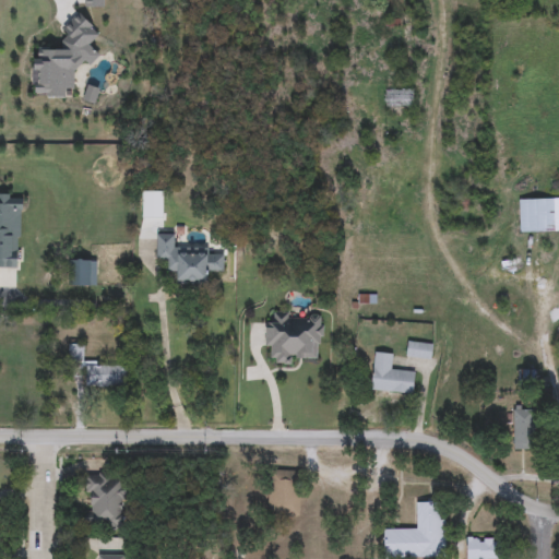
[(415,90),(415,107),(385,107),(385,90),(415,90)]
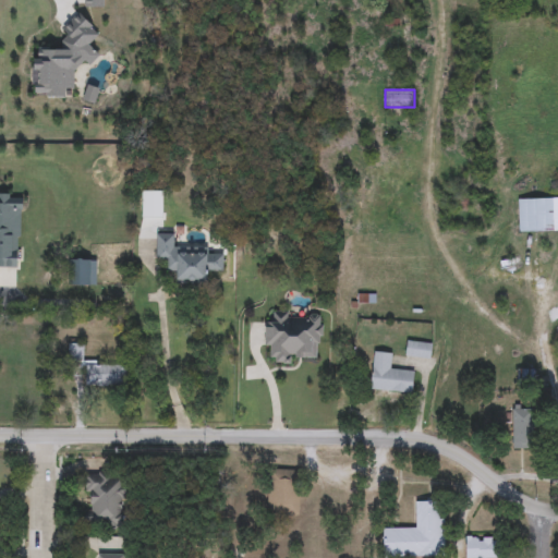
[(20,268),(0,267),(0,195),(22,196),(20,268)]
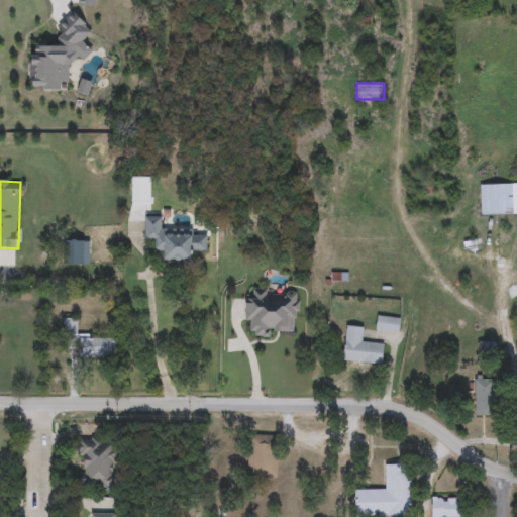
[(480,184),(513,184),(513,214),(480,214),(480,184)]
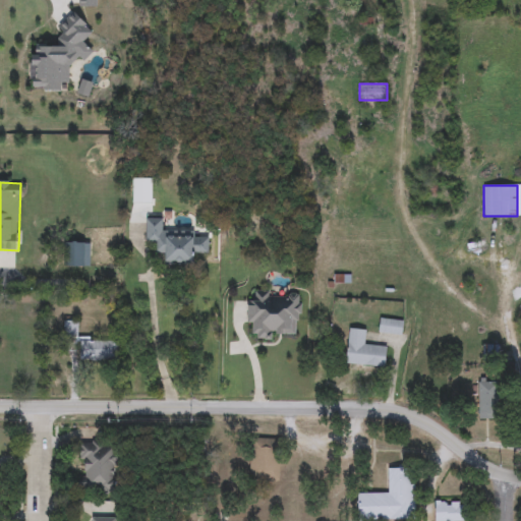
[(165,266),(165,253),(156,253),(156,242),(145,242),(146,218),(164,219),(164,230),(196,230),(195,237),(209,237),(208,254),(193,254),(193,267),(165,266)]
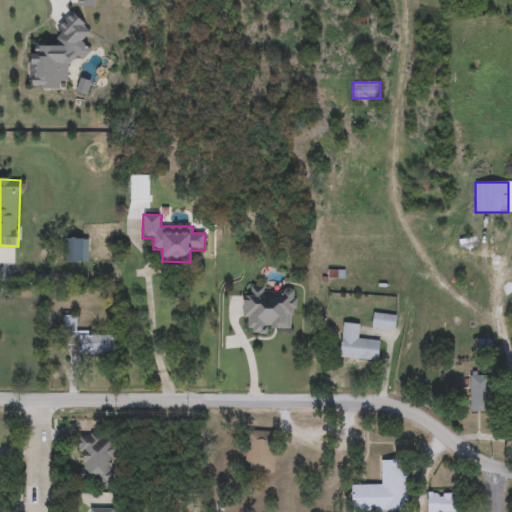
[(88,238),(88,262),(64,262),(64,238),(88,238)]
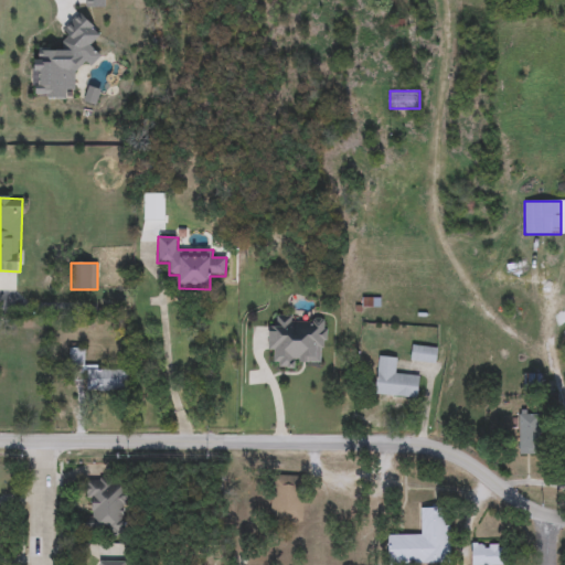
[(276,364),(277,352),(267,351),(268,326),(279,326),(279,316),(327,318),(326,365),(276,364)]
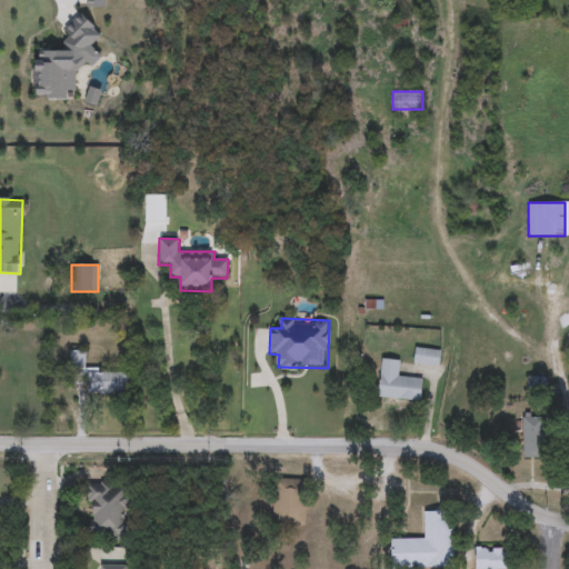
[(441,350),(439,366),(413,363),(415,348),(441,350)]
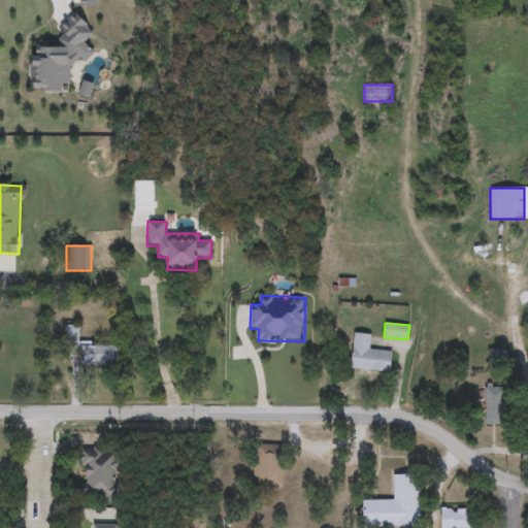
[(78,341),(65,341),(65,325),(78,325),(78,341)]
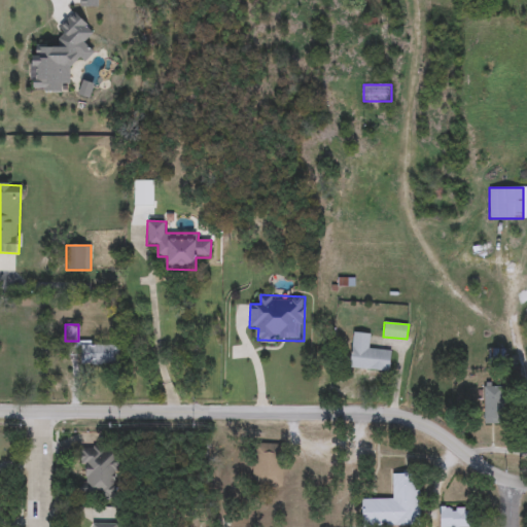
[(373,334),(372,348),(391,350),(390,372),(350,369),(352,332),(373,334)]
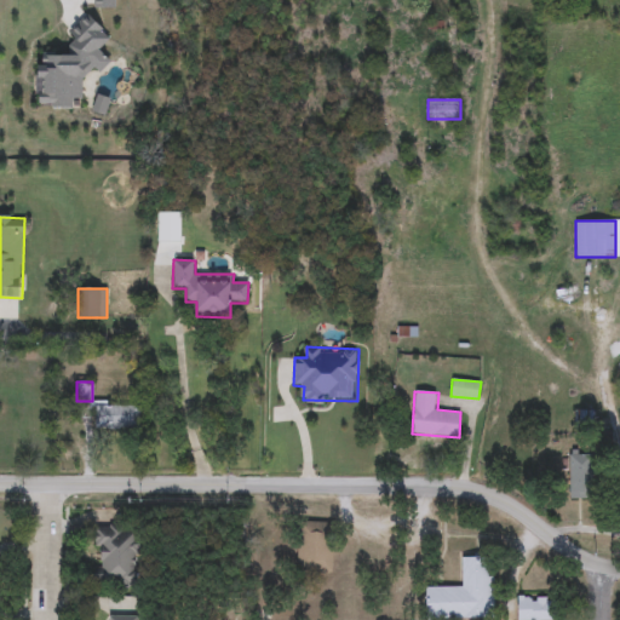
[(95,430),(95,406),(139,406),(139,430),(95,430)]
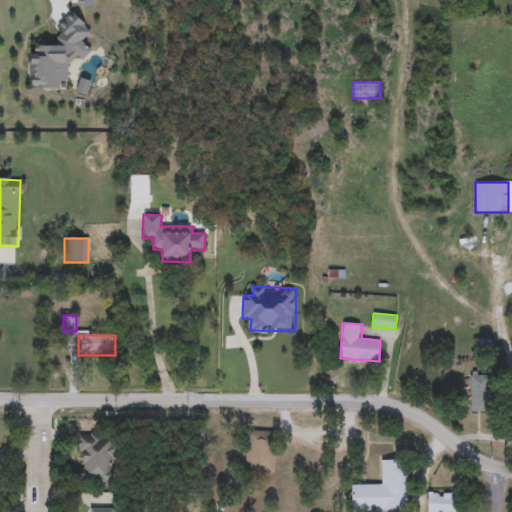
[(490,411),(470,411),(470,375),(490,375),(490,411)]
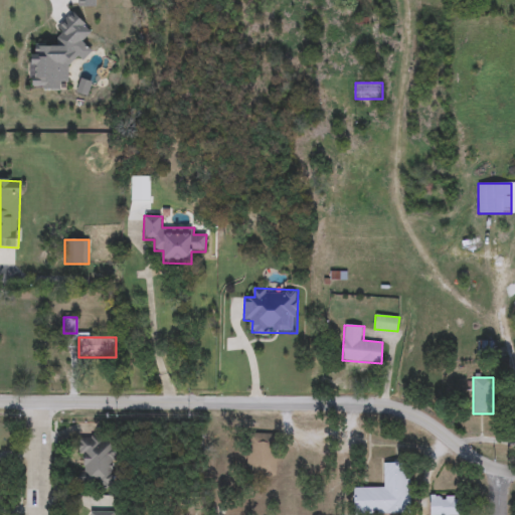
[(276,476),(247,476),(247,434),(276,434),(276,476)]
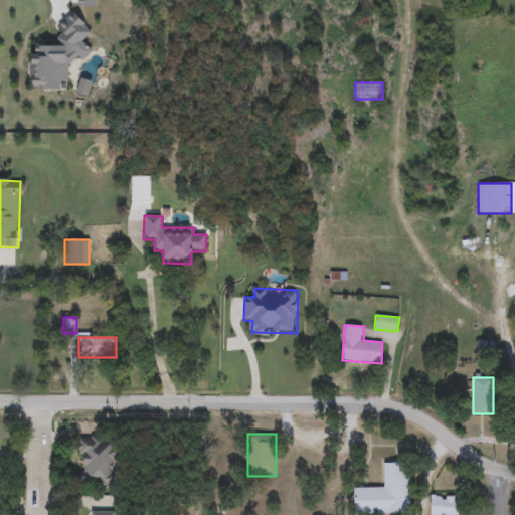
[(78,438),(112,438),(113,487),(79,488),(78,438)]
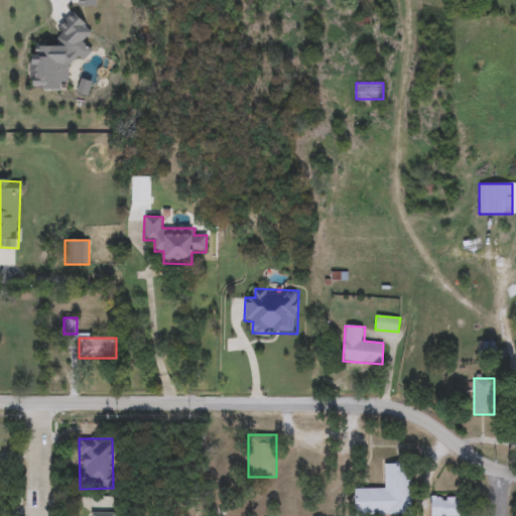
[(353,515),(354,487),(384,487),(385,463),(410,463),(410,515),(353,515)]
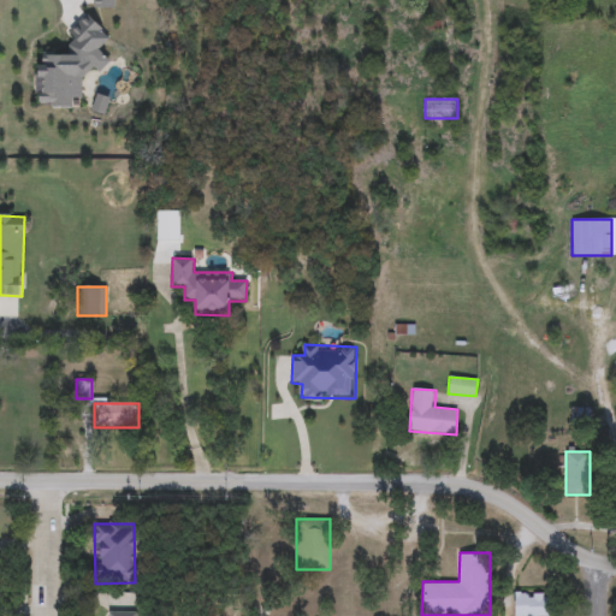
[(514,615),(514,592),(548,592),(548,615),(514,615)]
